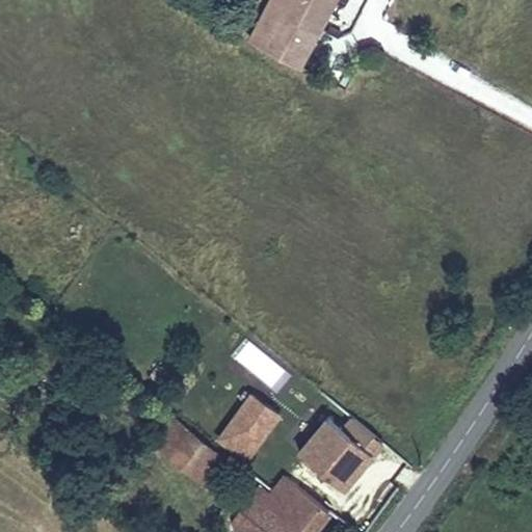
[(333,0),(269,0),(256,26),(303,53),(333,0)]
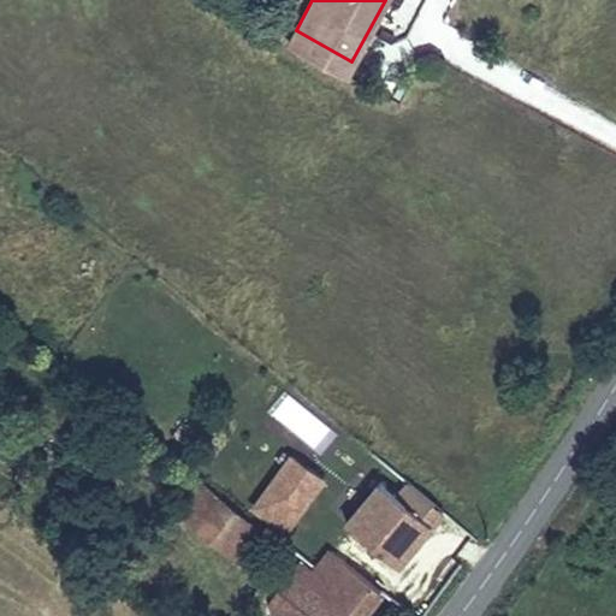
[(285,394),(271,414),(317,448),(331,427),(285,394)]
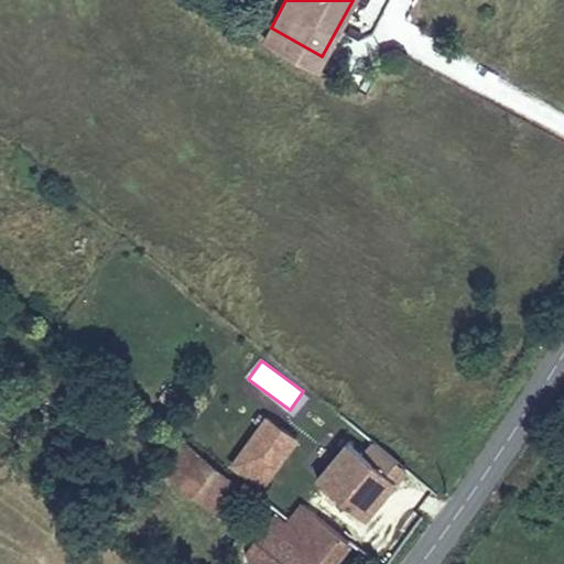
[(267,416),(229,464),(258,488),(296,441),(267,416)]
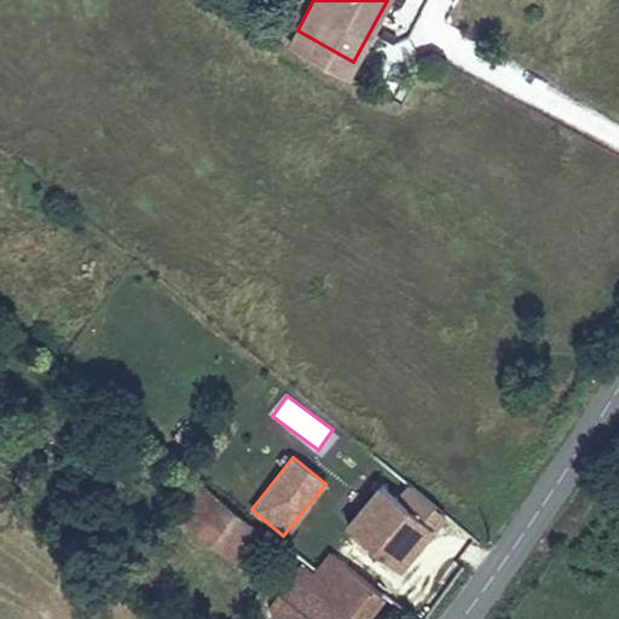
[(397,473),(385,490),(439,533),(452,519),(397,473)]
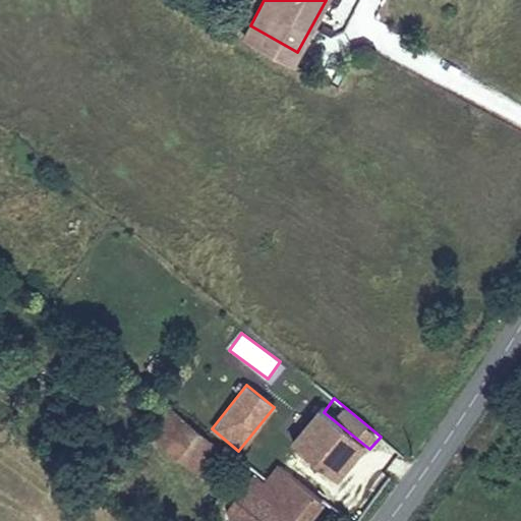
[(167,454),(192,422),(178,410),(153,442),(167,454)]
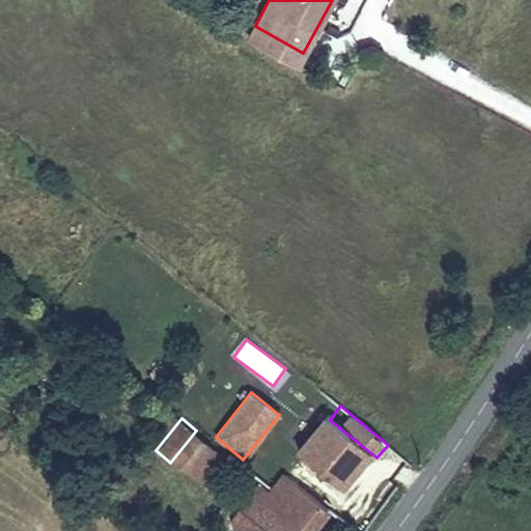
[(376,457),(330,420),(300,456),(345,494),(376,457)]
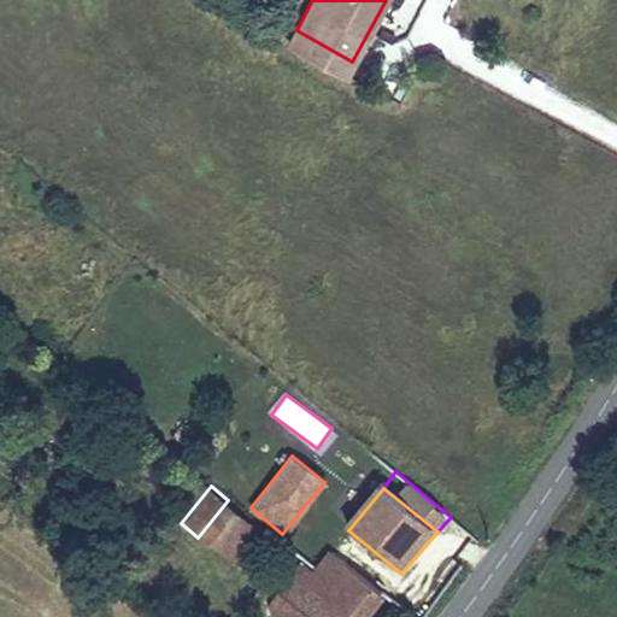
[(270,533),(228,500),(198,538),(240,571),(270,533)]
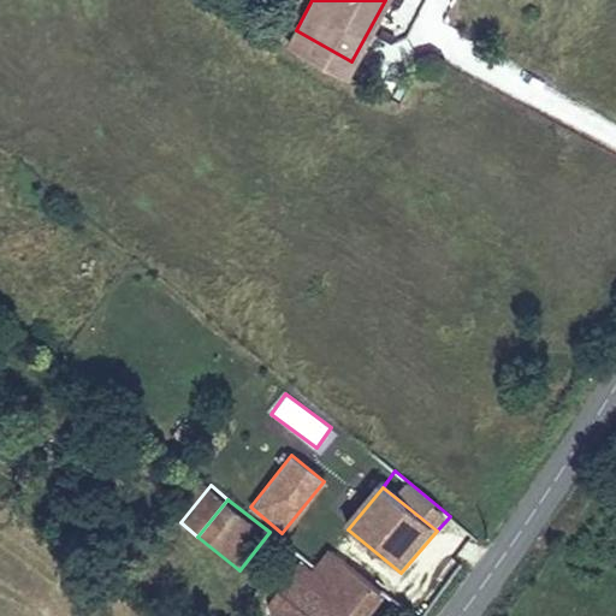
[(372,615),(385,600),(327,556),(318,570),(306,562),(267,611),(273,615),(372,615)]
